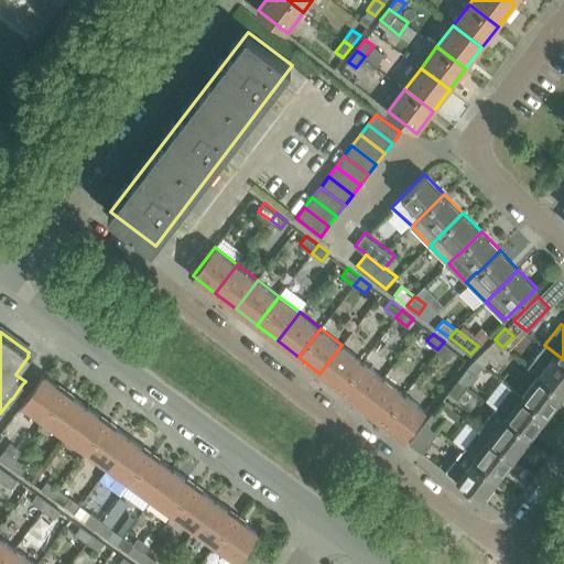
[(485,349),(484,350),(491,358),(492,357),(502,347),(495,339),(485,349)]
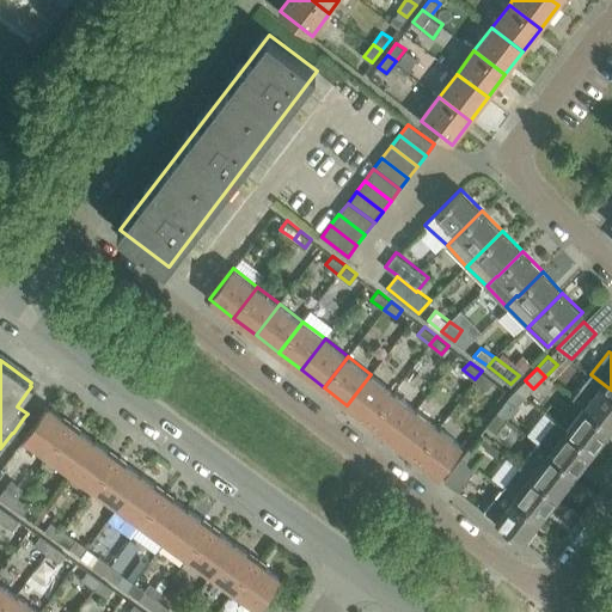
[(494,380),(482,371),(475,379),(488,389),(494,380)]
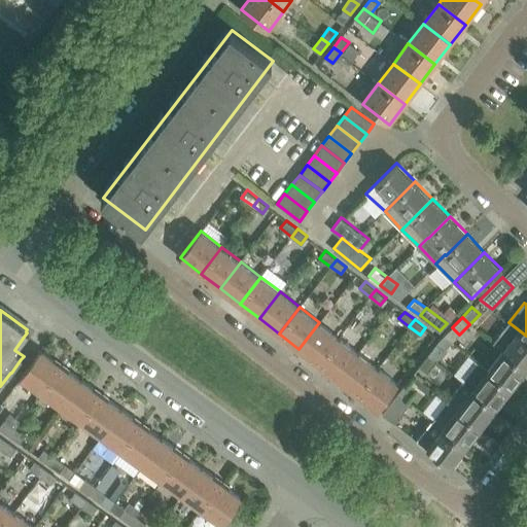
[(318,363),(339,337),(319,322),(299,349),(318,363)]
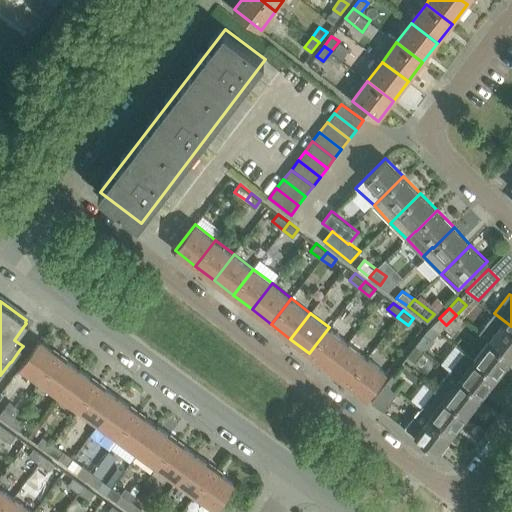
[(511,326),(494,313),(479,332),(488,339),(488,338),(511,357),(511,326)]
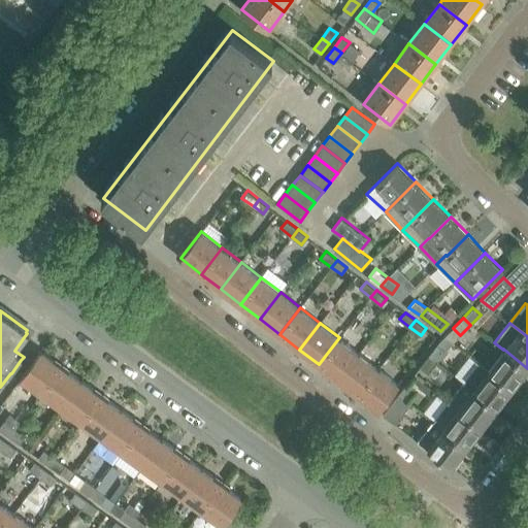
[(446,350),(454,341),(447,334),(437,343),(429,355),(436,361),(446,350)]
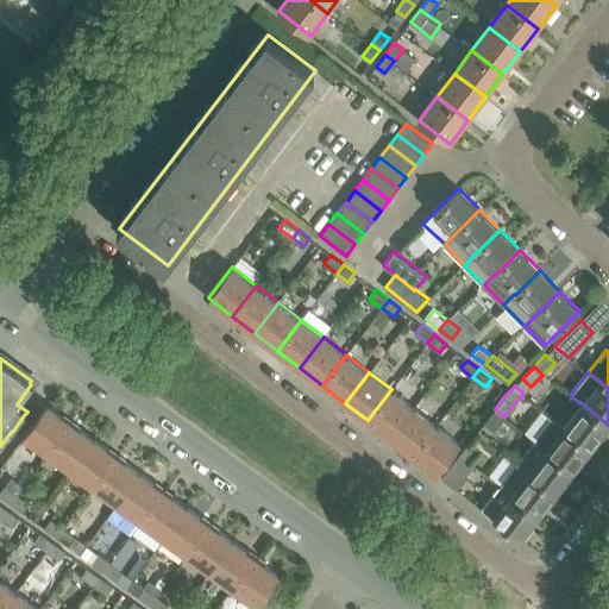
[(390,438),(414,407),(391,389),(368,420),(390,438)]
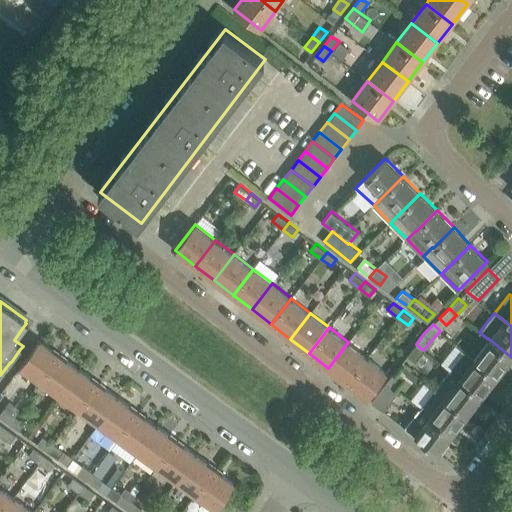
[(511,357),(488,338),(488,339),(473,357),(498,377),(511,358),(511,357)]
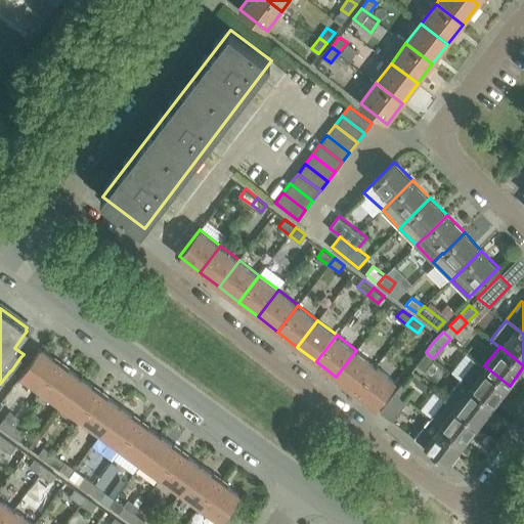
[(41,390),(61,362),(40,347),(19,375),(41,390)]
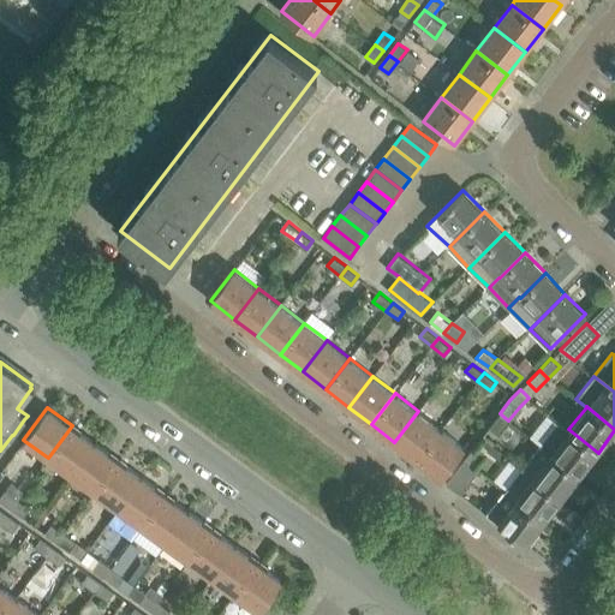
[(417,459),(441,429),(418,411),(394,442),(417,459)]
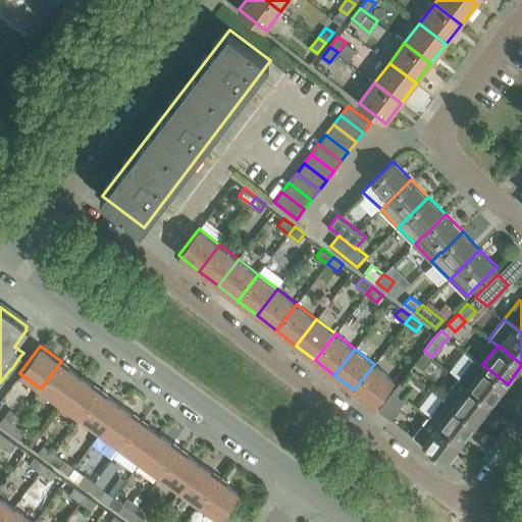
[(424,367),(431,357),(424,351),(415,361),(424,367)]
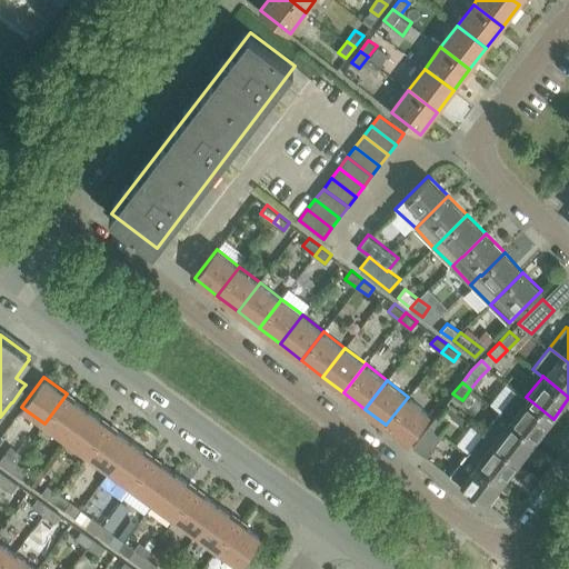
[(553,419),(526,397),(517,390),(500,411),(537,439),(553,419)]
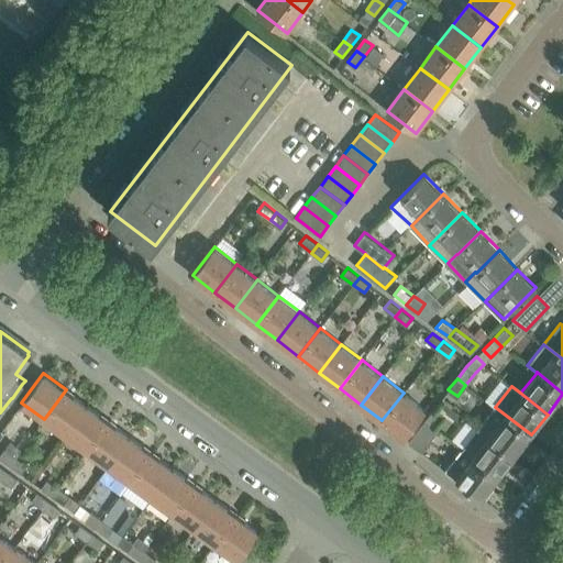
[(66,434),(88,405),(66,389),(44,419),(66,434)]
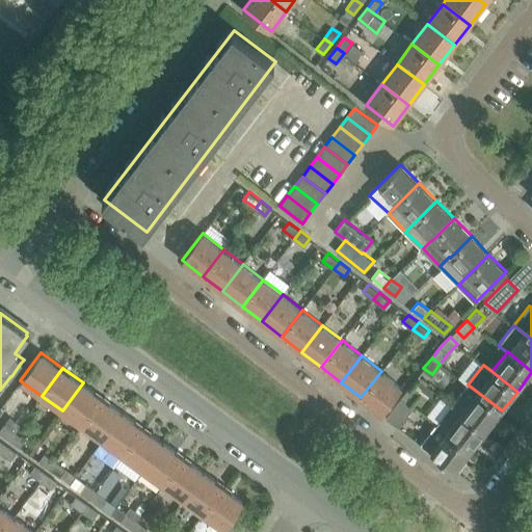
[(402,387),(401,386),(381,371),(361,397),(382,414),(402,387)]
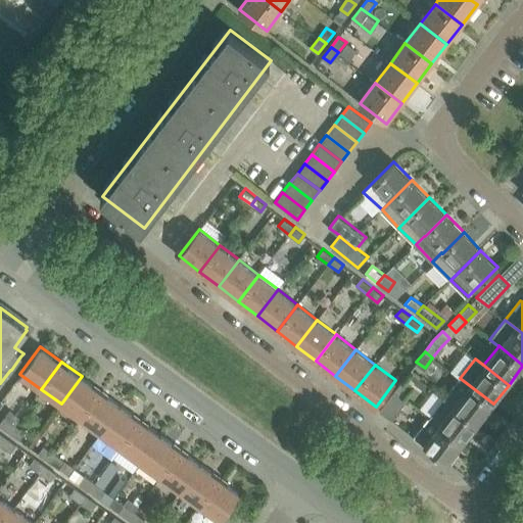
[(81,419),(101,390),(82,376),(61,403),(81,419)]
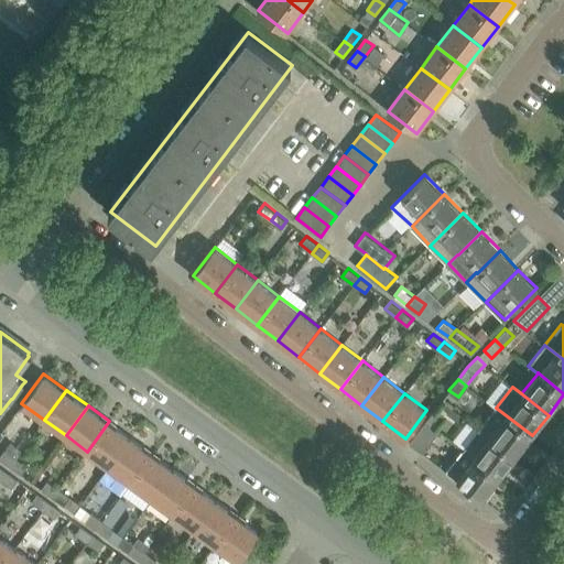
[(532,435),(496,408),(479,427),(516,456),(532,435)]
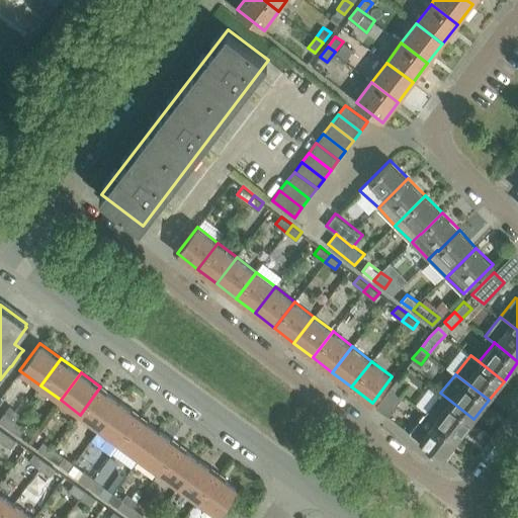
[(407,381),(400,375),(391,387),(399,394),(400,392),(407,381)]
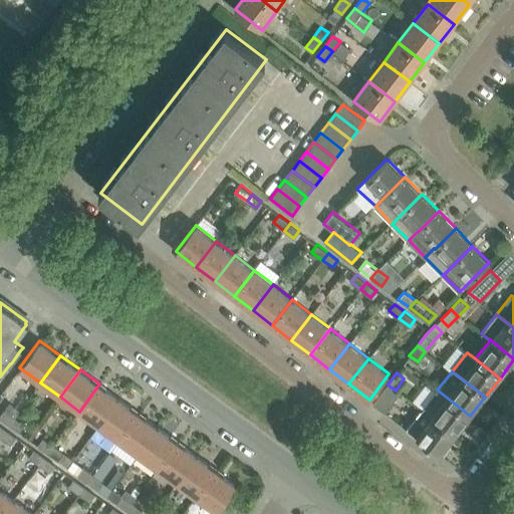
[(99,426),(119,399),(99,383),(79,412),(99,426)]
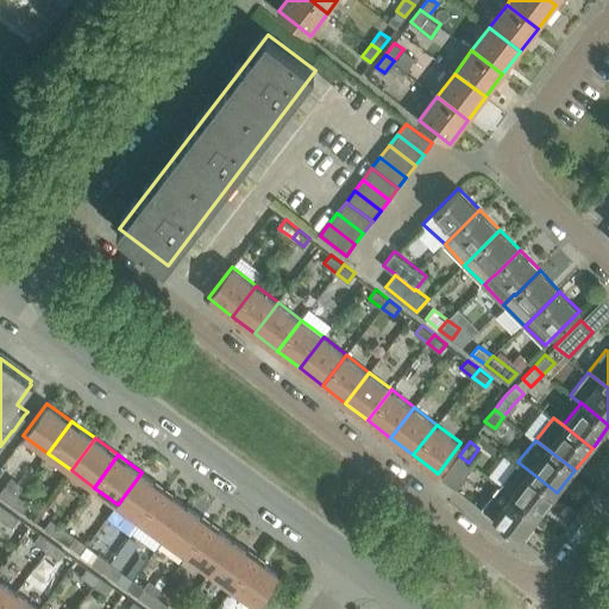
[(456,488),(472,466),(473,465),(470,460),(469,463),(459,456),(441,477),(456,488)]
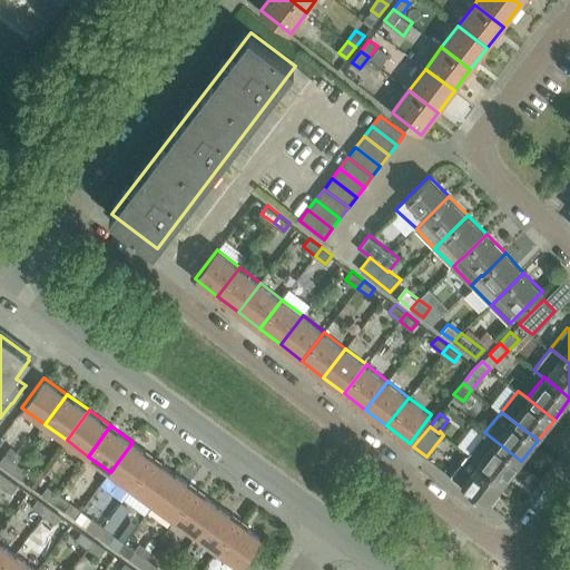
[(521,461),(484,432),(468,454),(504,482),(521,461)]
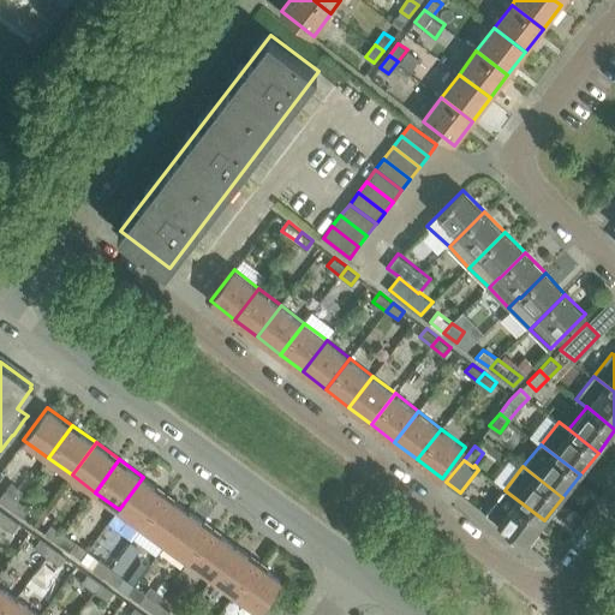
[(143,526),(167,494),(143,477),(119,509),(143,526)]
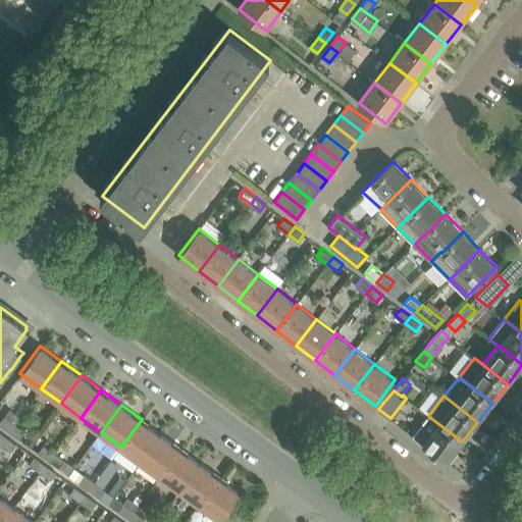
[(4,415),(0,421),(0,423),(10,431),(15,423),(4,415)]
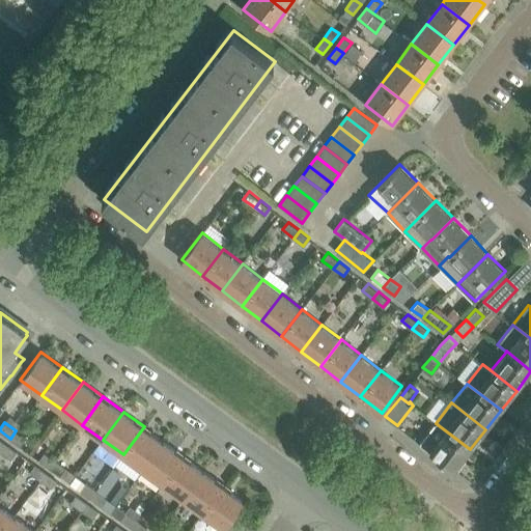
[(470,449),(436,423),(421,443),(454,469),(470,449)]
